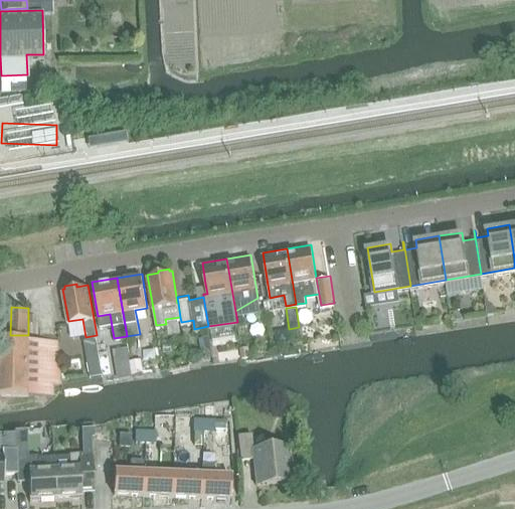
[(28,391),(29,335),(1,335),(0,391),(28,391)]
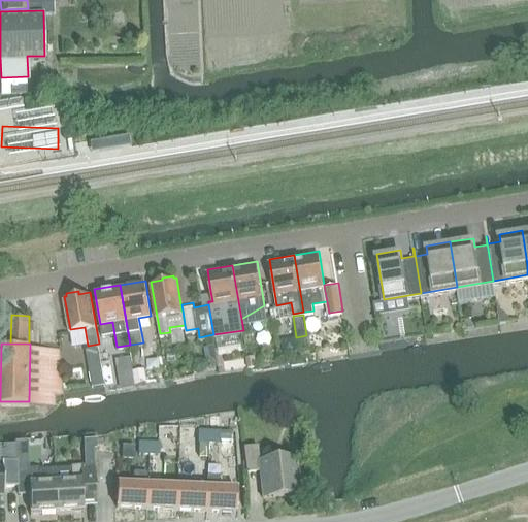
[(88,346),(87,346),(90,364),(102,362),(99,344),(88,346)]
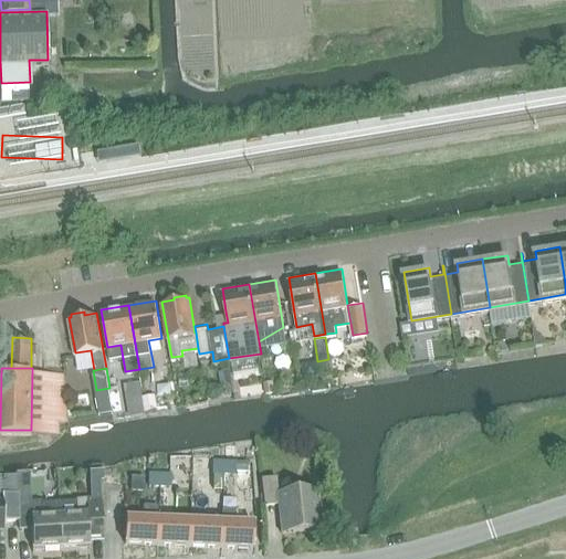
[(60,371),(39,371),(38,390),(54,391),(54,400),(59,400),(60,371)]
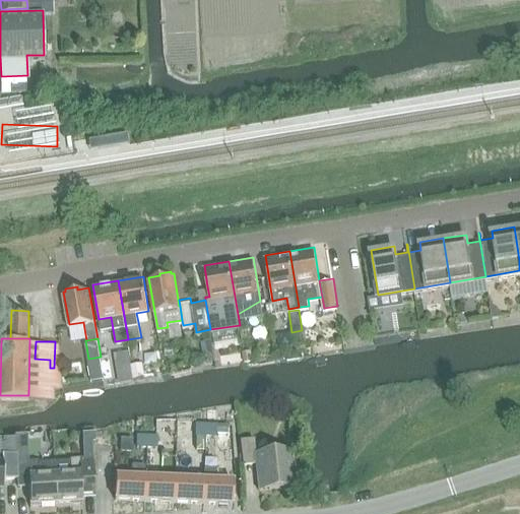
[(116,351),(117,360),(130,358),(128,348),(116,351)]
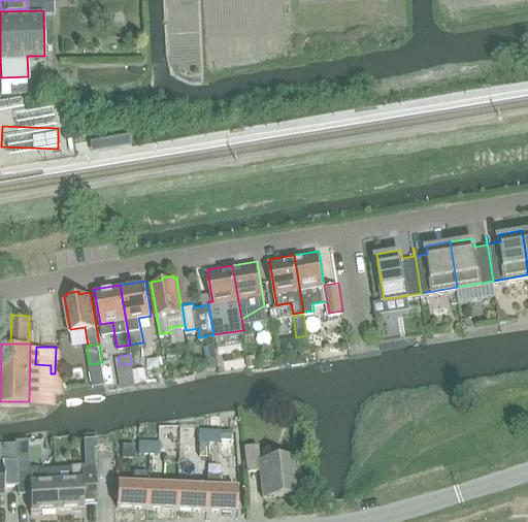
[(129,365),(130,381),(144,380),(144,364),(129,365)]
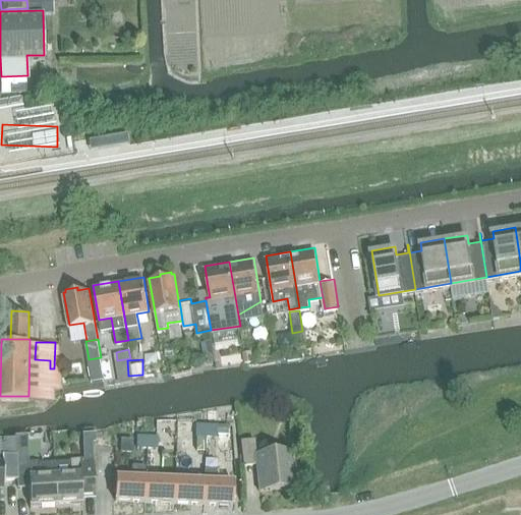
[(195,433),(206,433),(207,420),(196,420),(195,433)]
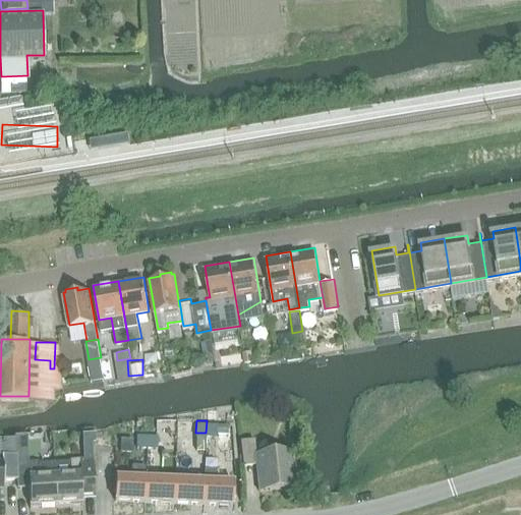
[(207,420),(206,433),(216,434),(216,421),(207,420)]
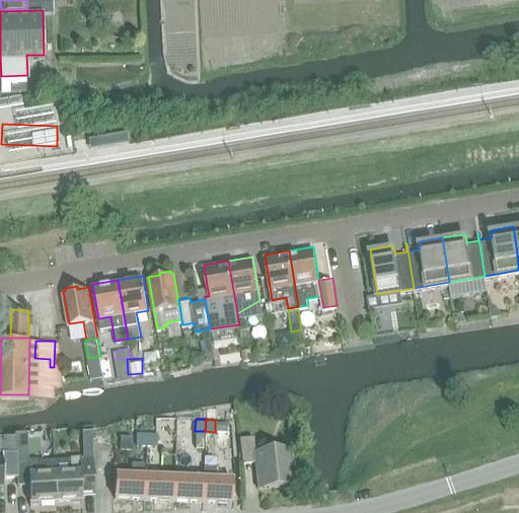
[(137,442),(147,442),(147,430),(137,430),(137,442)]
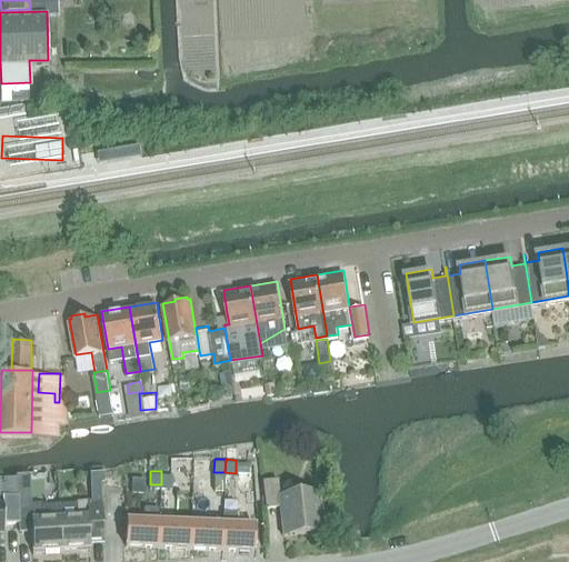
[(161,471),(161,484),(171,485),(172,472),(161,471)]
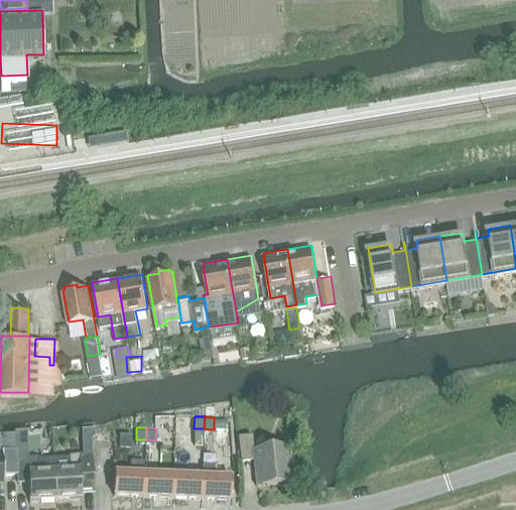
[(241,459),(254,457),(257,482),(291,478),(287,443),(254,447),(252,431),(238,433),(241,459)]
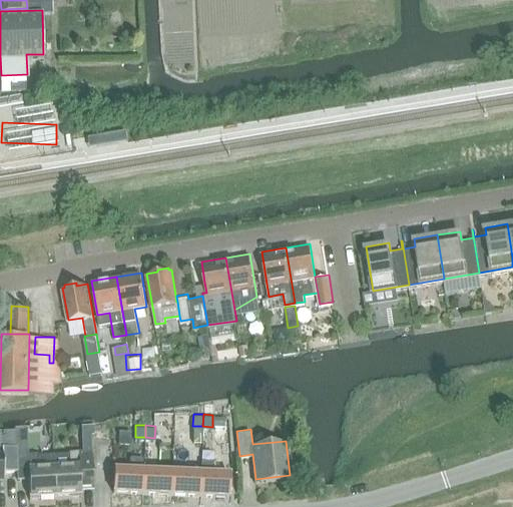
[(91,440),(82,440),(82,448),(91,448),(91,440)]
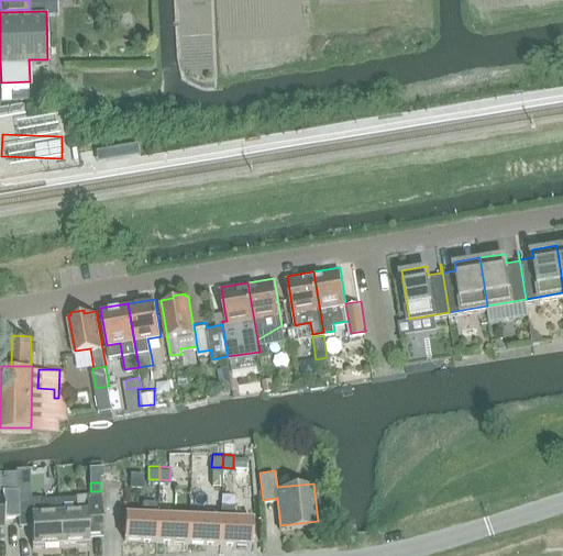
[(2,495),(0,493),(0,523),(4,523),(3,514),(18,513),(17,487),(2,488),(2,495)]
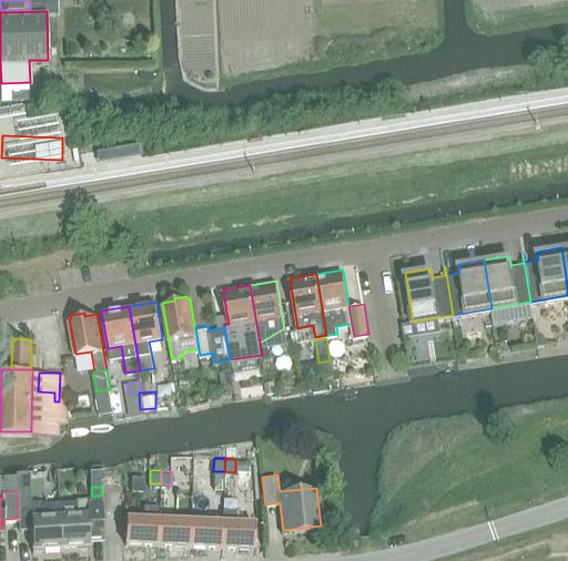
[(75,499),(59,499),(61,544),(89,543),(89,546),(90,546),(89,539),(103,539),(101,496),(91,496),(75,497),(75,499)]
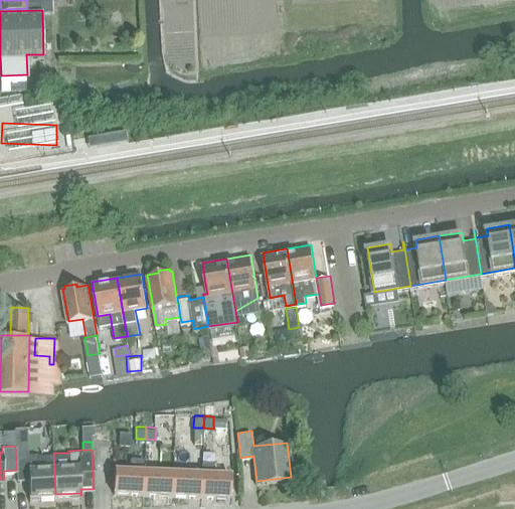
[(55,494),(53,453),(37,454),(37,452),(27,453),(29,498),(30,498),(30,495),(55,494)]
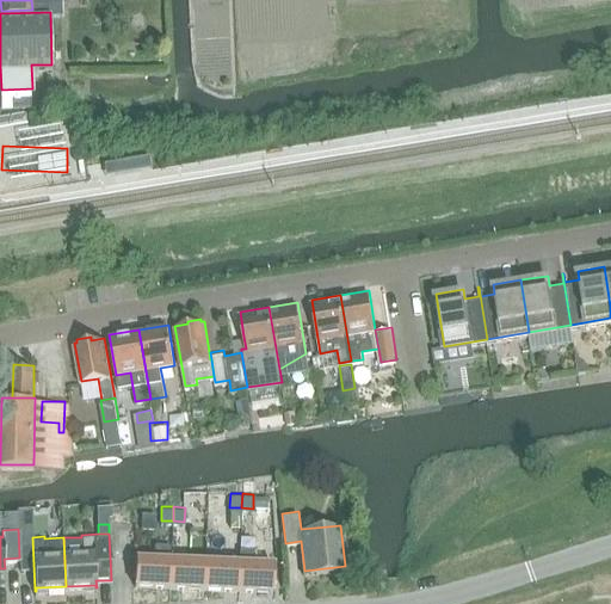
[(170,584),(171,556),(168,556),(170,542),(155,542),(154,556),(136,555),(135,581),(170,584)]
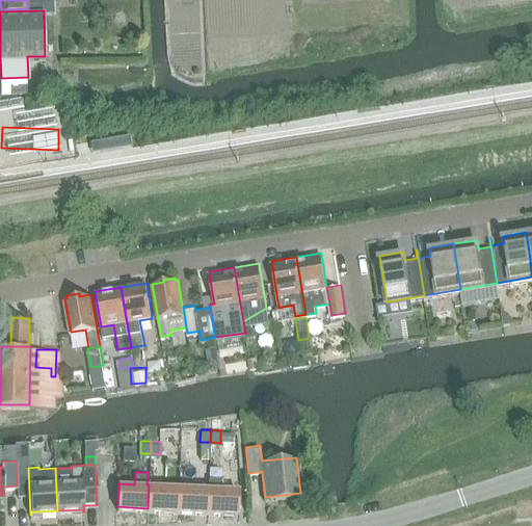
[(238,489),(225,488),(227,477),(209,476),(208,488),(207,510),(237,511),(238,489)]
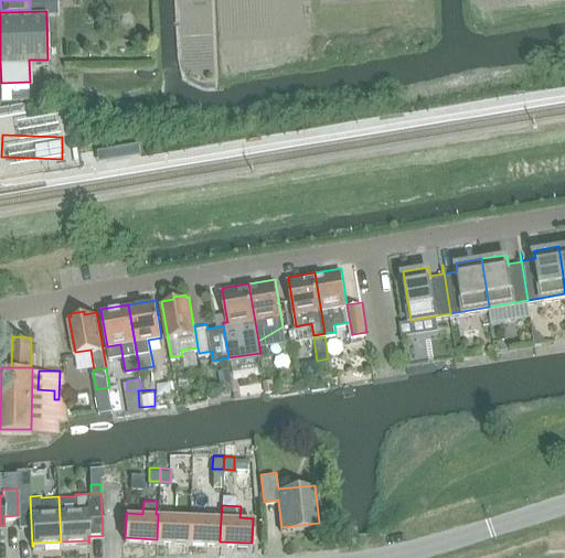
[(157,539),(189,540),(190,516),(158,514),(157,539)]
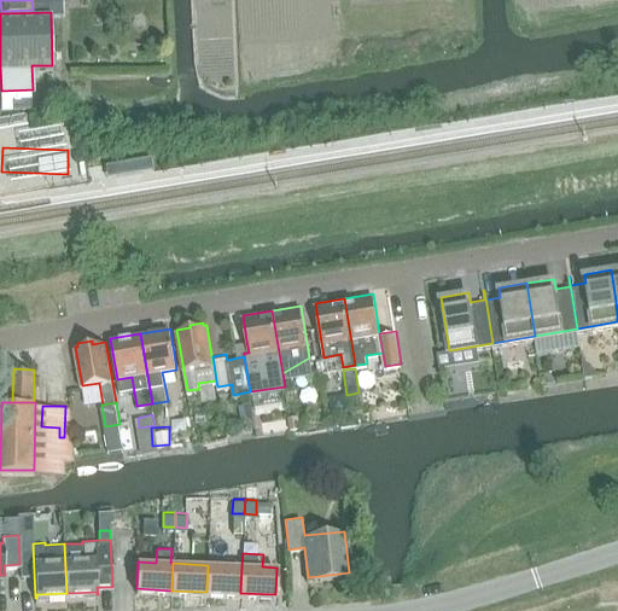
[(207,592),(240,593),(242,566),(208,565),(207,592)]
